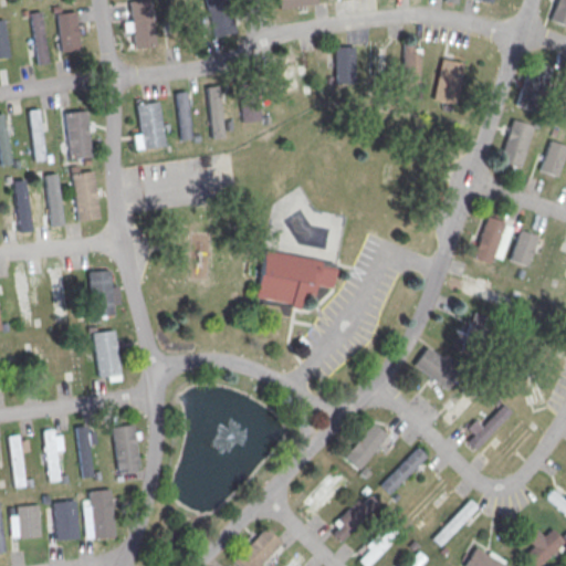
[(150,0),(128,0),(130,22),(129,22),(133,48),(155,45),(150,0)]
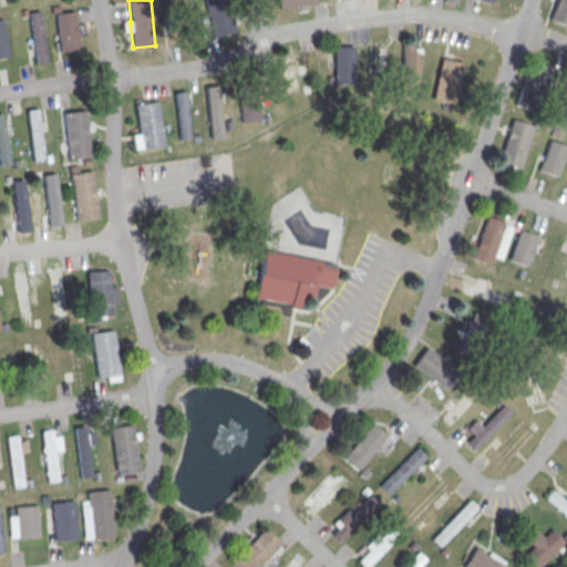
[(220,0),(206,0),(208,21),(223,20),(220,0)]
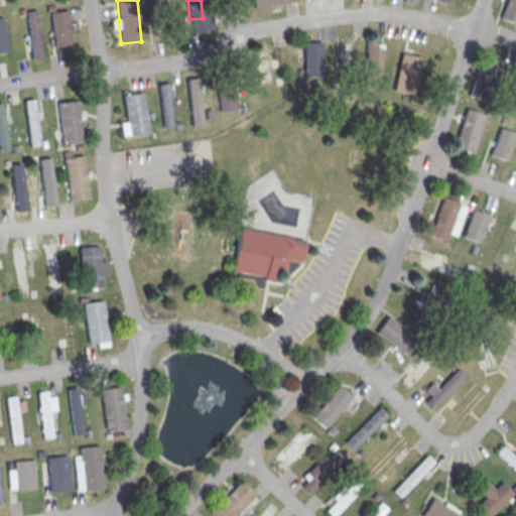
[(51,12),(55,46),(74,44),(69,9),(51,12)]
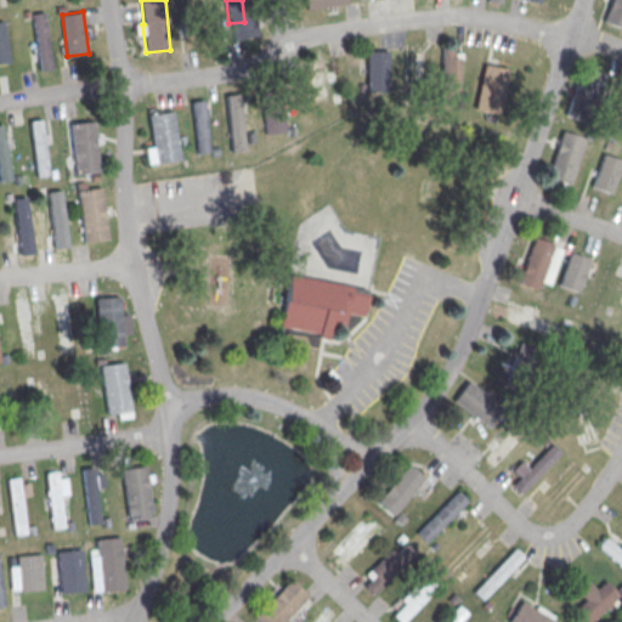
[(34,13),(41,71),(52,68),(45,12),(34,13)]
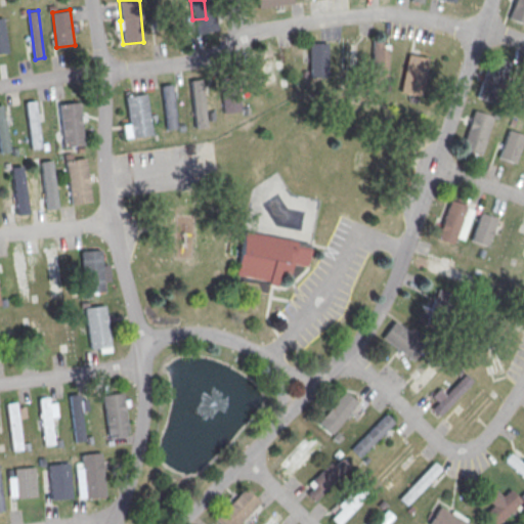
[(353,37),(339,37),(339,68),(353,68),(353,37)]
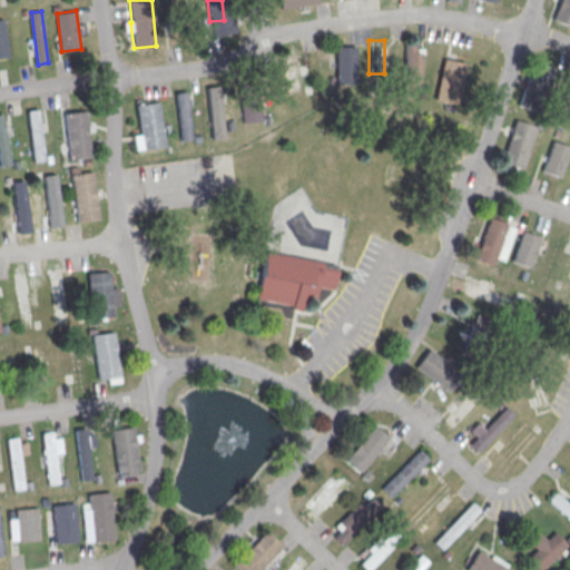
[(421,42),(403,42),(403,96),(421,96),(421,42)]
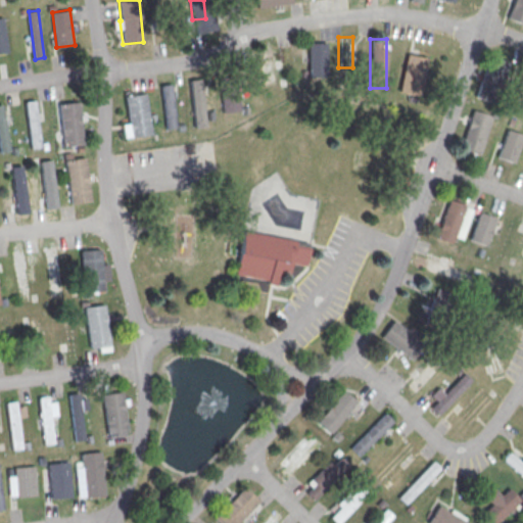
[(327,77),(327,42),(307,42),(307,77),(327,77)]
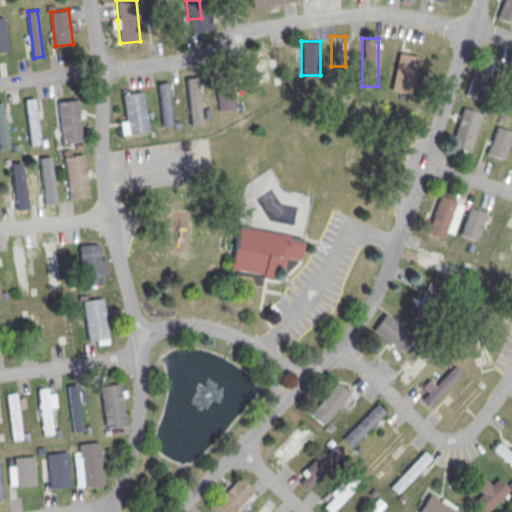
[(270,48),(252,48),(252,83),(270,83),(270,48)]
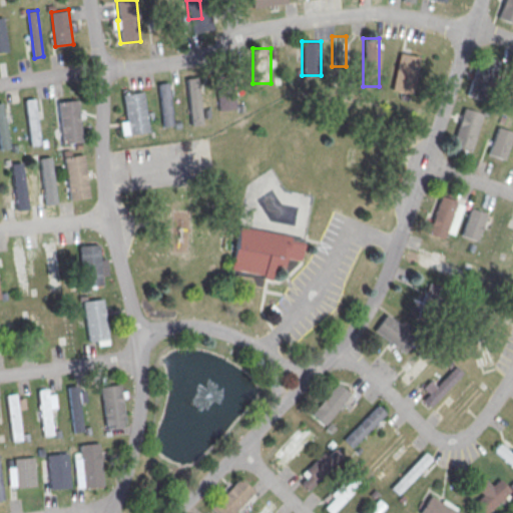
[(420,56),(401,51),(390,88),(409,93),(420,56)]
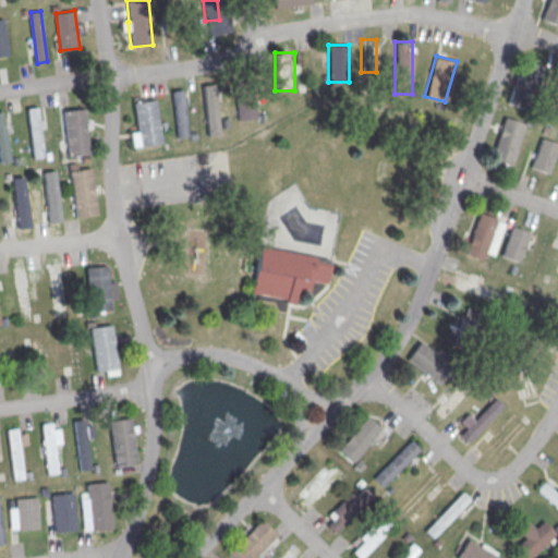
[(506,99),(521,108),(542,70),(525,62),(506,99)]
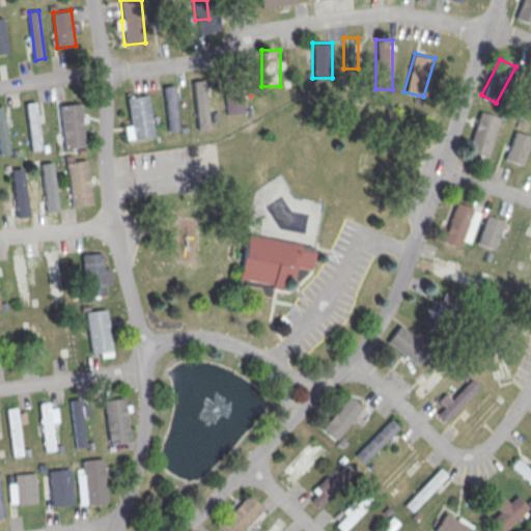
[(197,130),(210,129),(204,80),(192,81),(197,130)]
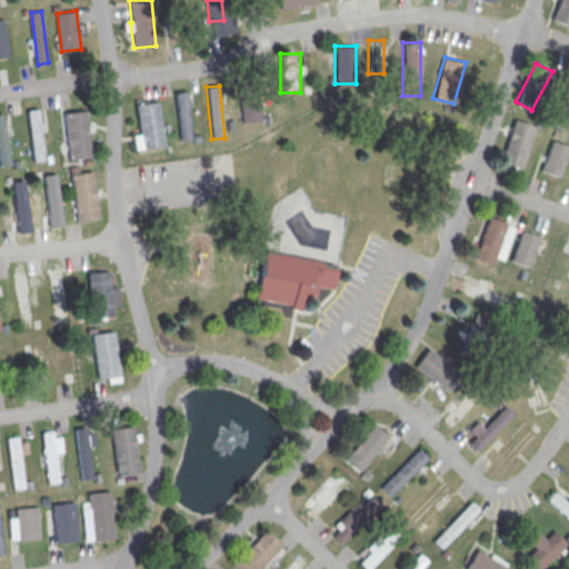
[(179,140),(190,139),(187,91),(177,92),(179,140)]
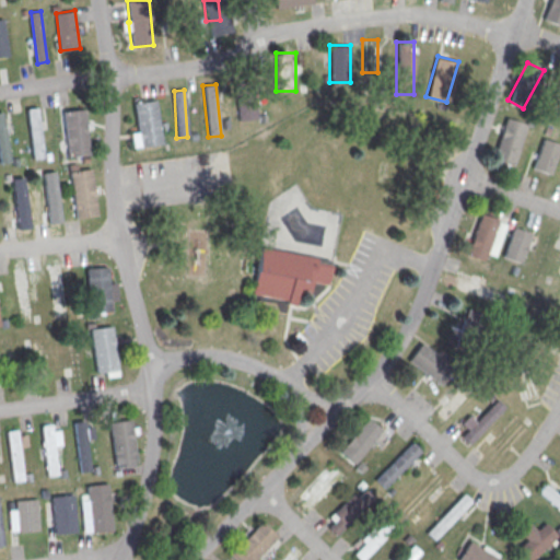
[(238,91),(238,119),(255,119),(255,91),(238,91)]
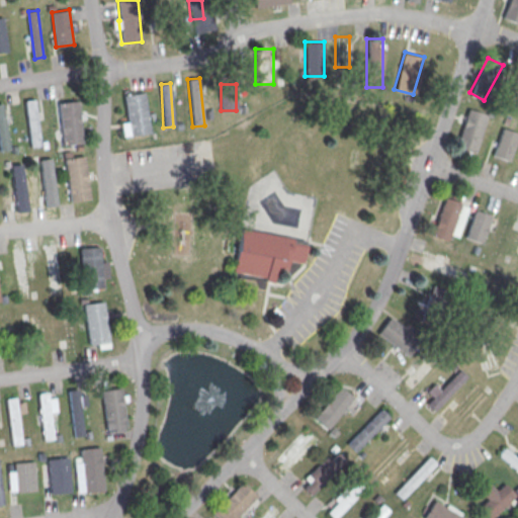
[(517,88),(509,104),(517,108),(517,88)]
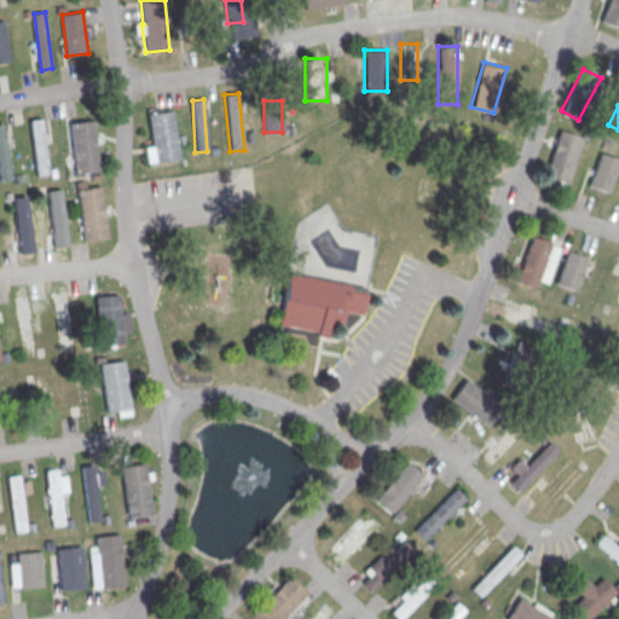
[(149,111),(151,145),(145,145),(146,161),(178,160),(174,110),(149,111)]
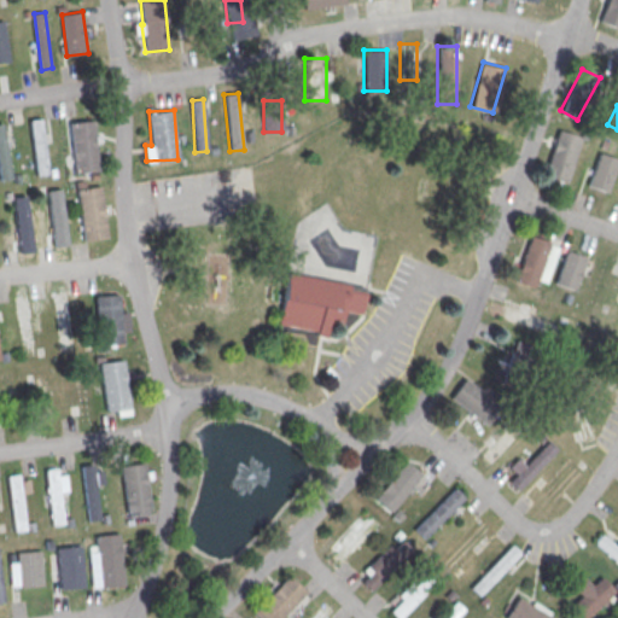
[(50,174),(41,118),(29,120),(39,175),(50,174)]
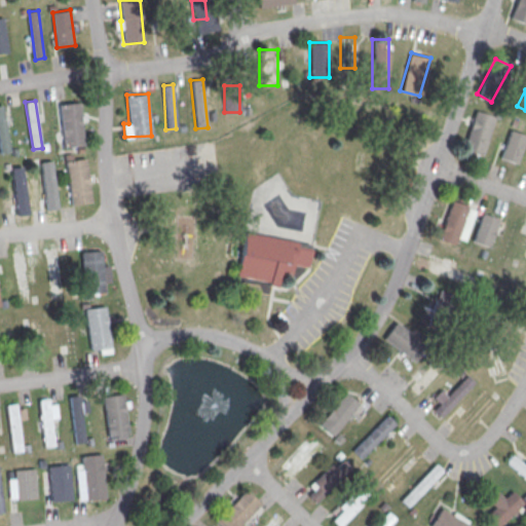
[(64,147),(84,145),(80,102),(60,104),(64,147)]
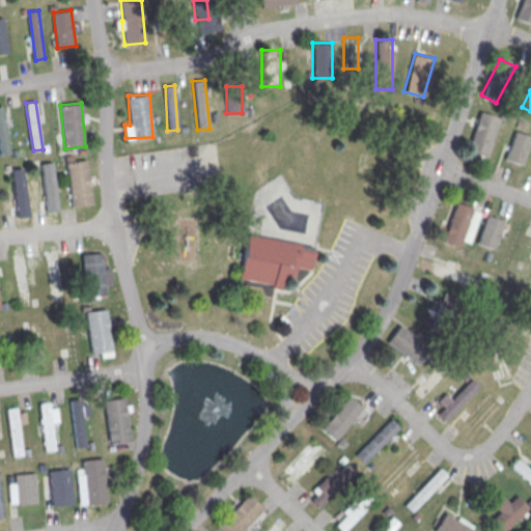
[(498,116),(478,111),(468,151),(487,157),(498,116)]
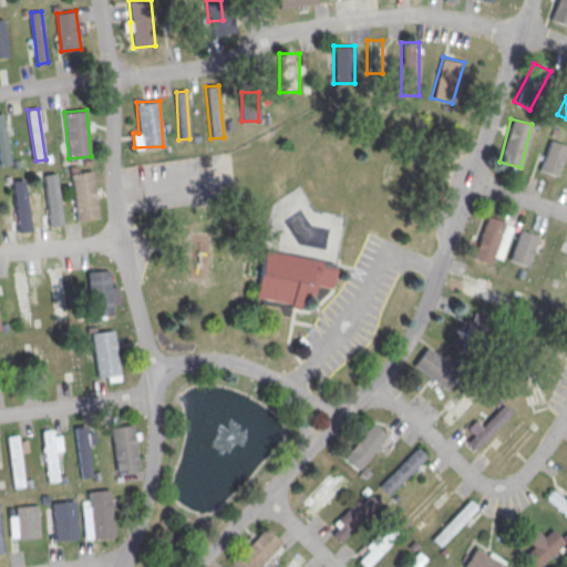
[(556,176),(566,146),(549,140),(538,169),(556,176)]
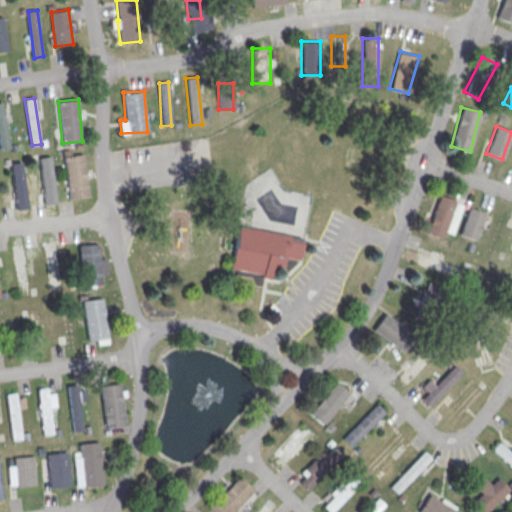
[(84,152),(64,154),(69,198),(89,196),(84,152)]
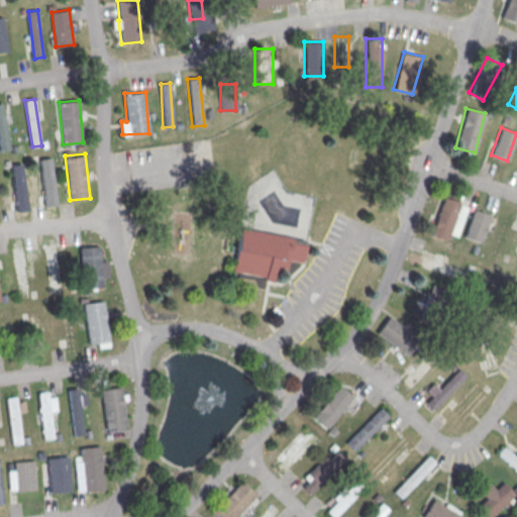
[(58,205),(52,159),(42,160),(45,184),(37,185),(39,198),(47,197),(48,206),(58,205)]
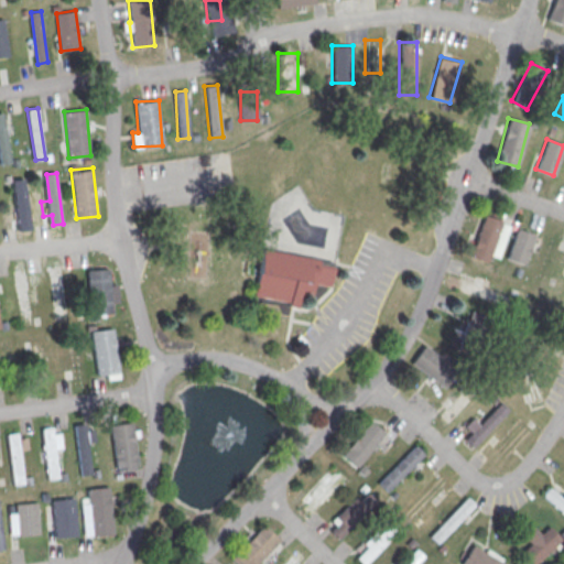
[(510,224),(485,215),(469,255),(495,264),(510,224)]
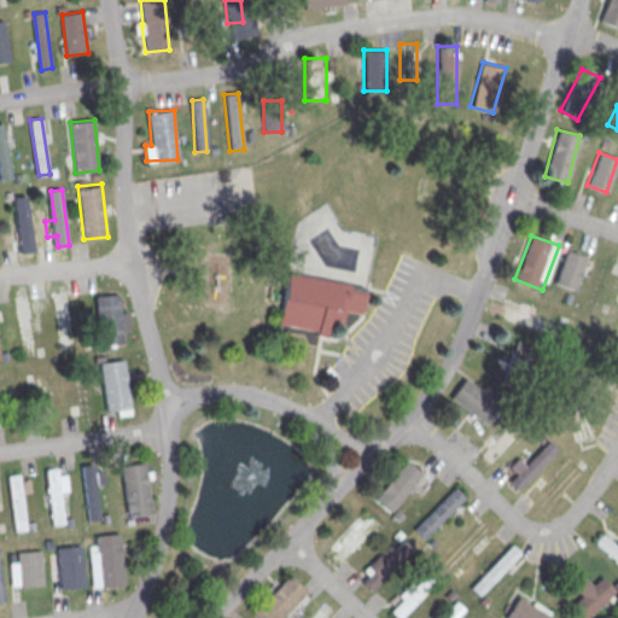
[(586,257),(566,251),(555,284),(575,290),(586,257)]
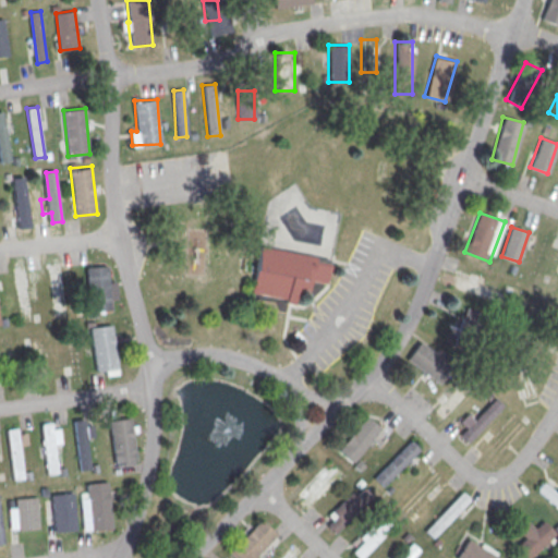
[(331,258),(258,245),(250,294),(298,303),(300,294),(311,296),(313,283),(326,287),(331,258)]
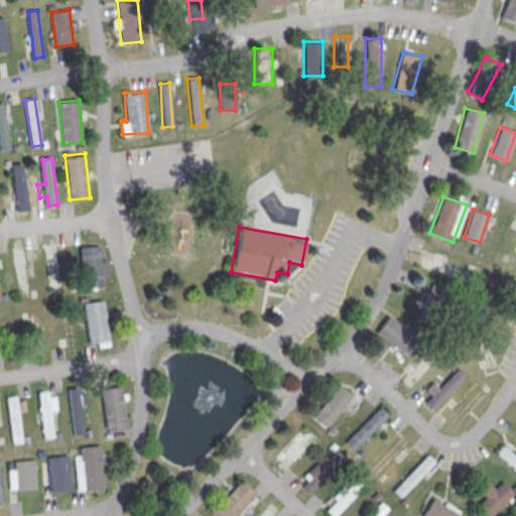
[(101,286),(101,277),(107,276),(107,259),(100,259),(100,245),(80,246),(82,287),(101,286)]
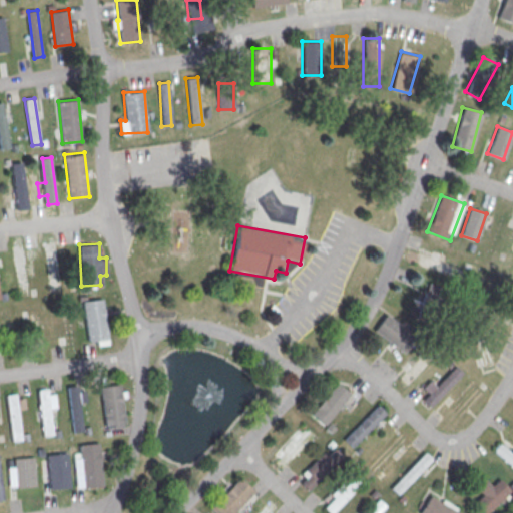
[(29,294),(25,246),(15,247),(18,295),(29,294)]
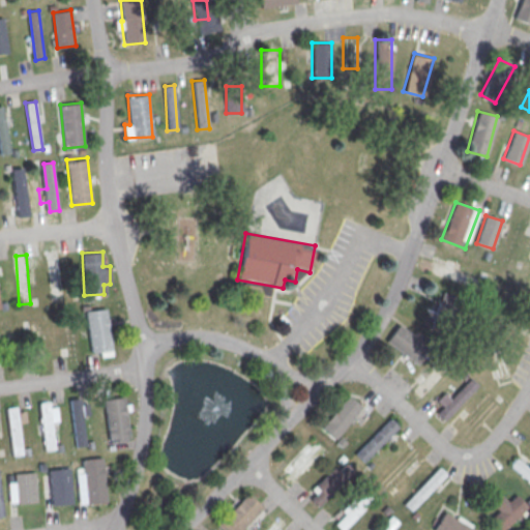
[(479,290),(482,280),(438,263),(434,273),(479,290)]
